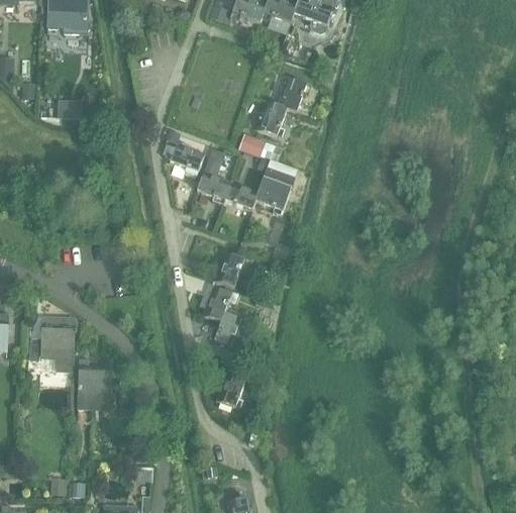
[(46,0),(46,20),(45,27),(63,28),(64,0),(46,0)]
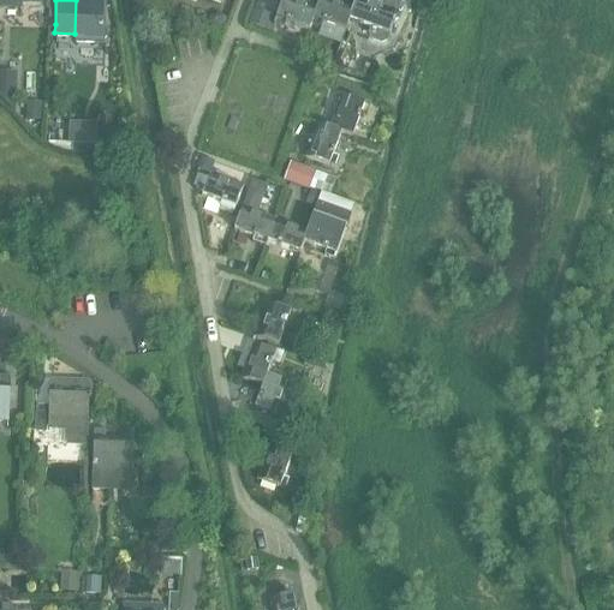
[(76,0),(75,34),(75,39),(103,40),(103,0),(76,0)]
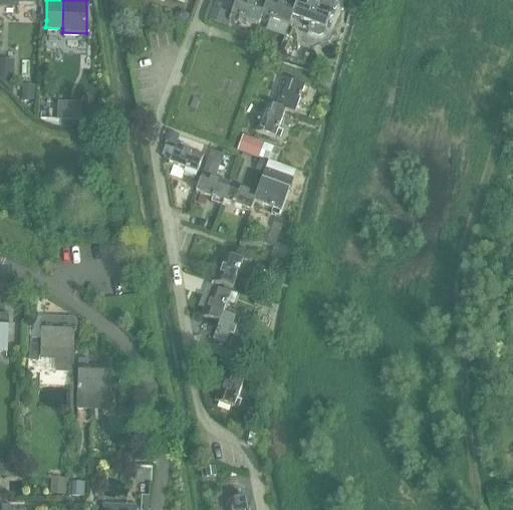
[(212,0),(206,17),(220,22),(224,10),(218,8),(219,3),(212,0)]
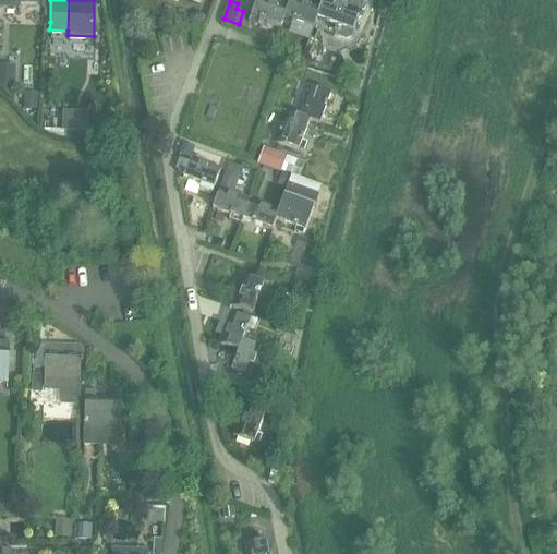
[(279,25),(282,15),(286,5),(270,0),(253,0),(249,14),(279,25)]
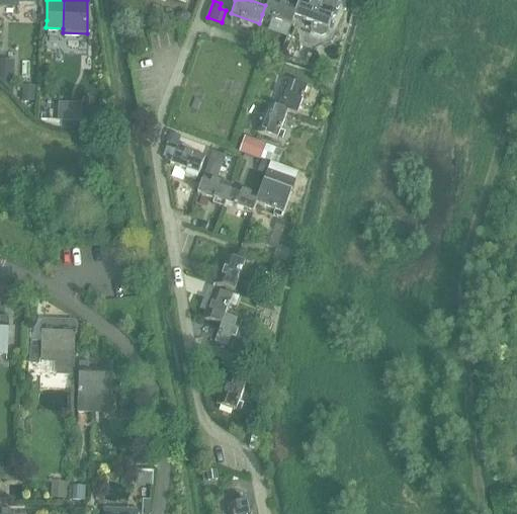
[(265,5),(262,14),(289,24),(293,14),(292,14),(295,6),(279,0),(267,0),(265,5)]
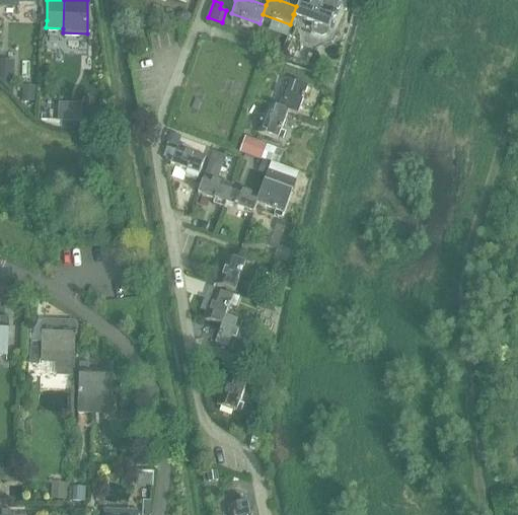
[(293,14),(294,14),(312,21),(310,26),(312,31),(320,33),(324,31),(326,27),(336,0),(298,0),(296,6),(293,14)]
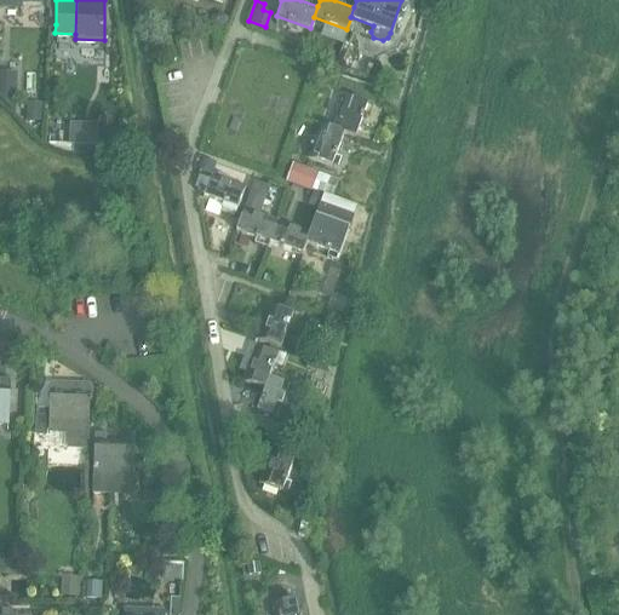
[(211,10),(207,22),(221,27),(225,15),(211,10)]
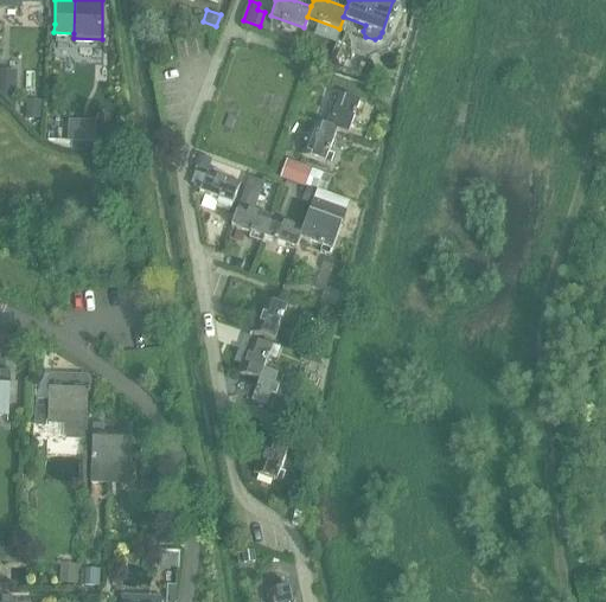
[(403,10),(401,19),(404,20),(409,21),(412,12),(407,10),(403,10)]
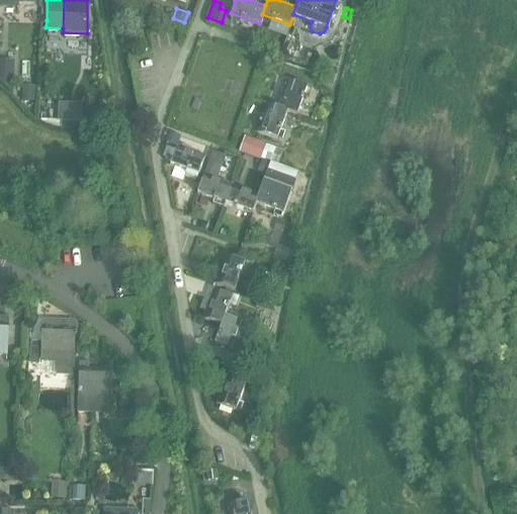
[(0,79),(14,91),(14,77),(14,63),(0,62),(0,79)]
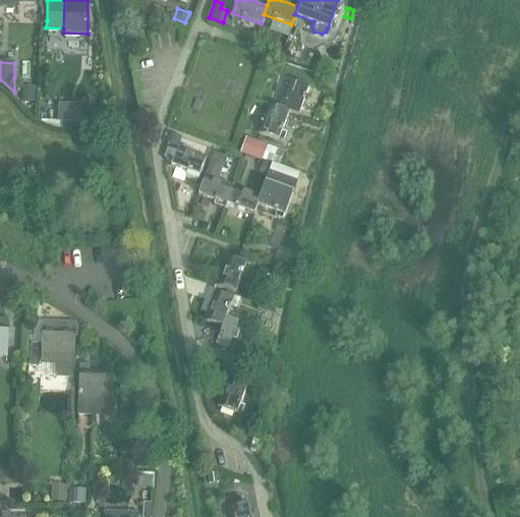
[(326,76),(323,84),(330,88),(332,88),(335,79),(332,78),(326,76)]
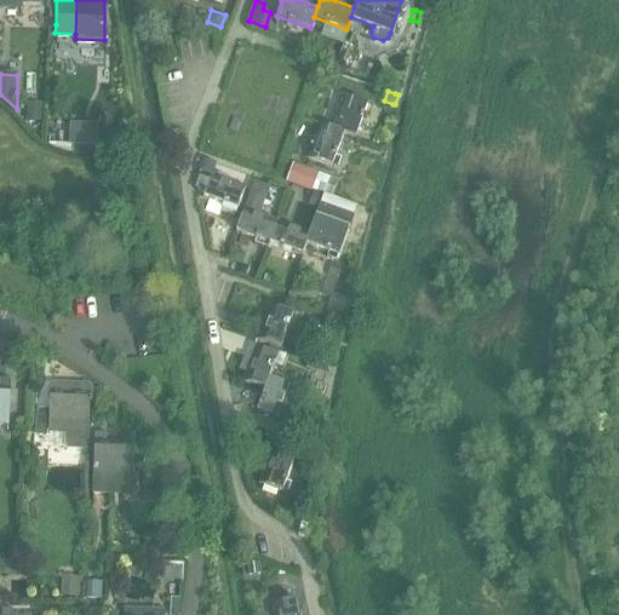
[(344,95),(332,127),(342,132),(353,136),(366,102),(344,95)]
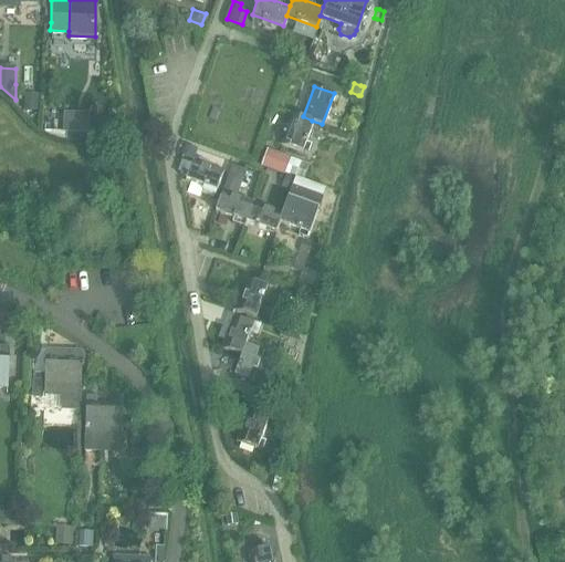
[(23,92),(23,107),(38,107),(38,93),(23,92)]
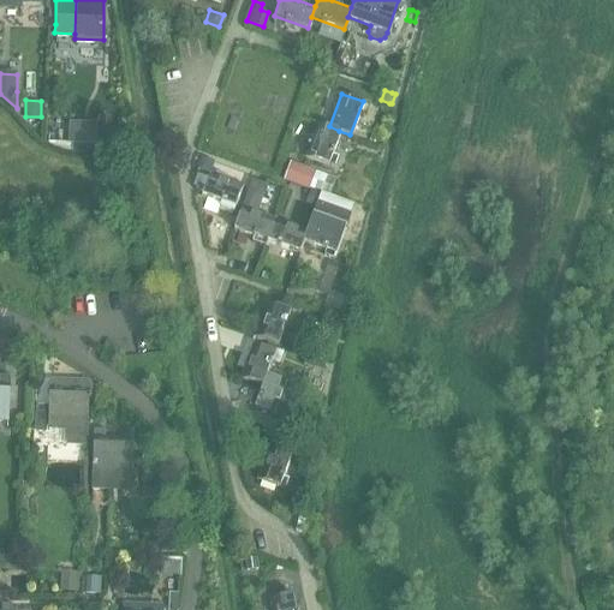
[(69,121),(67,142),(95,143),(96,123),(69,121)]
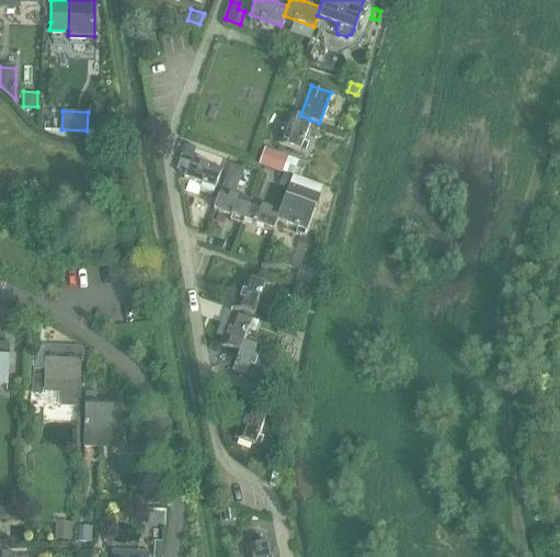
[(290,112),(280,141),(298,149),(304,151),(307,140),(303,139),(309,120),(300,115),(290,112)]
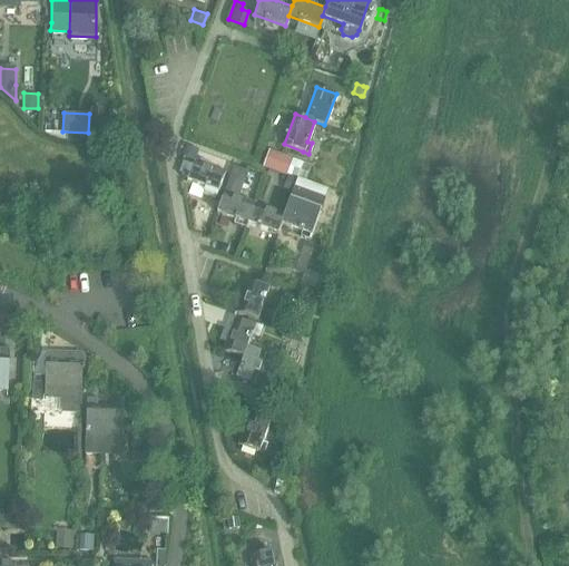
[(216,191),(224,171),(193,159),(185,179),(216,191)]
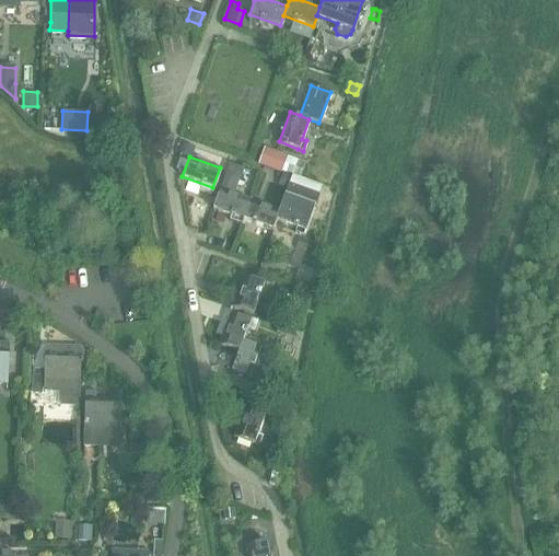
[(281,170),(277,182),(287,185),(288,181),(291,173),(281,170)]
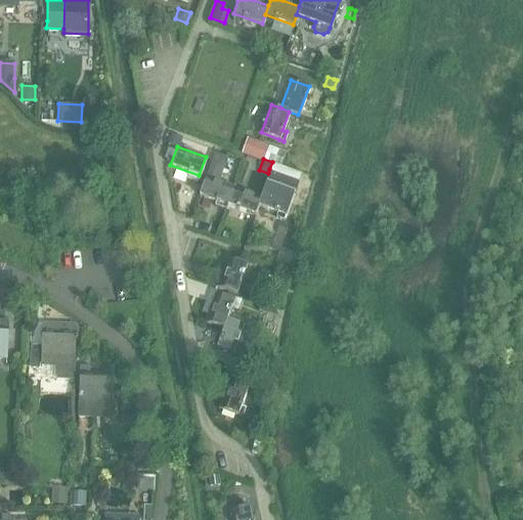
[(272,162),(269,169),(284,174),(287,165),(272,160),(272,162)]
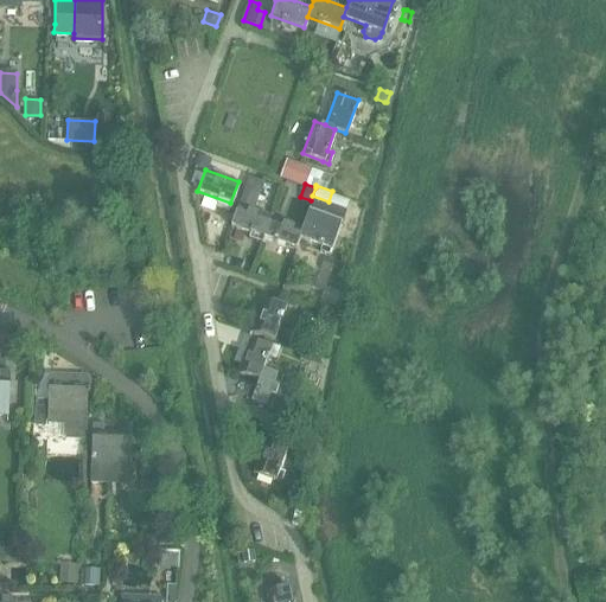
[(301,226),(298,237),(320,244),(318,249),(329,253),(345,207),(312,196),(311,200),(301,226)]
